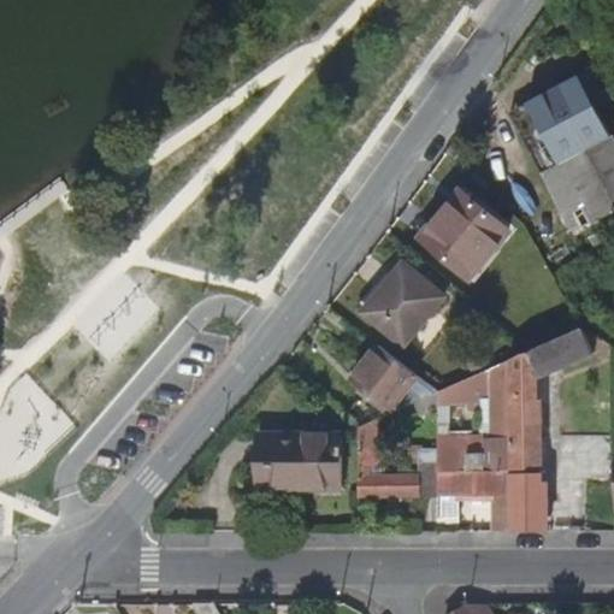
[(613,99),(592,68),(525,102),(539,130),(524,137),(533,154),(548,146),(579,205),(564,214),(572,231),(613,208),(613,142),(596,108),(613,99)]
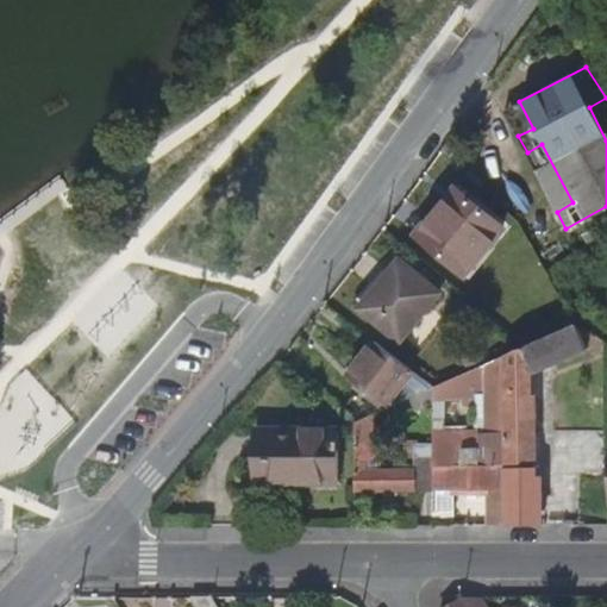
[(533,129),(519,101),(505,108),(518,136),(533,129)]
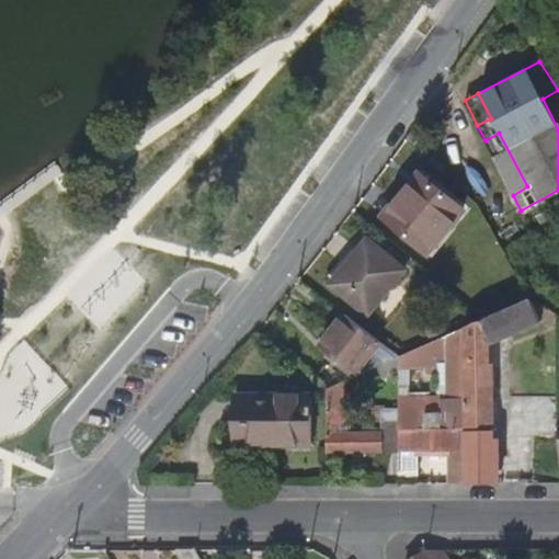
[(415,124),(406,138),(414,146),(425,132),(415,124)]
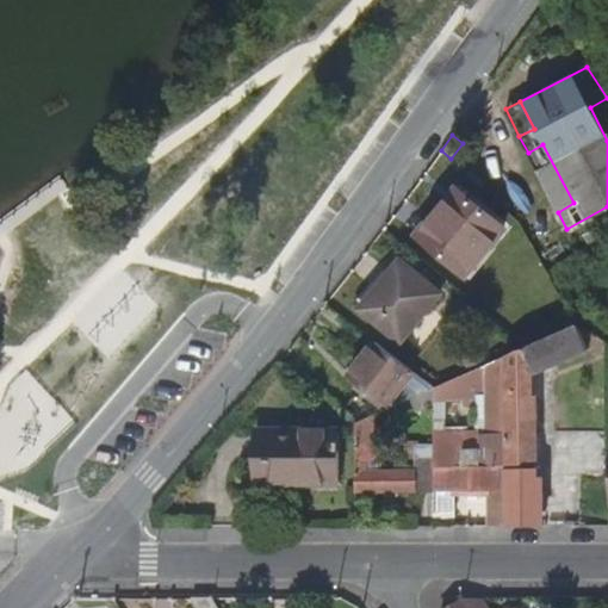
[(528,153),(558,212),(574,203),(543,144),(528,153)]
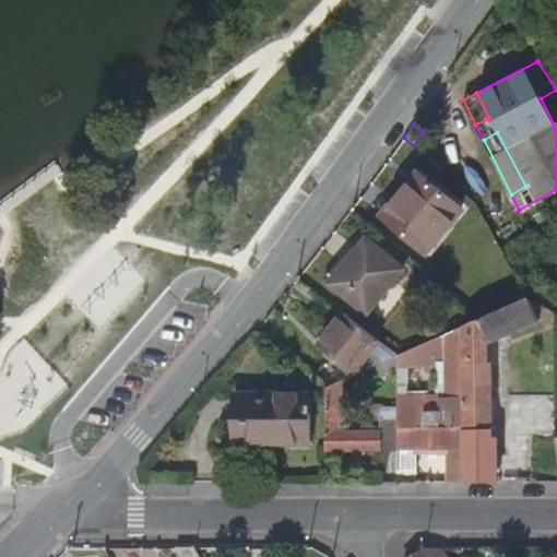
[(459,211),(424,179),(387,222),(422,252),(459,211)]
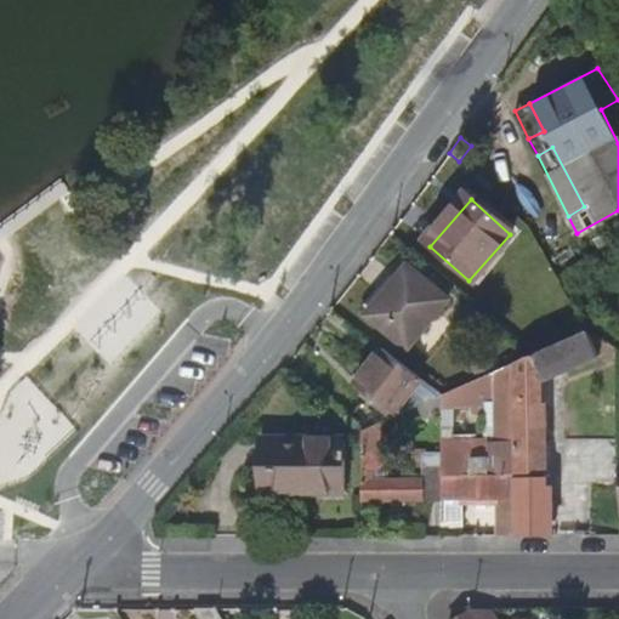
[(447,300),(410,268),(369,317),(403,347),(447,300)]
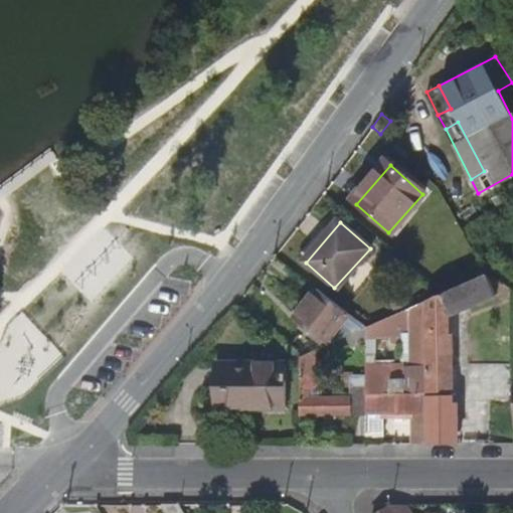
[(424,410),(424,443),(451,443),(451,337),(448,335),(441,324),(487,306),(487,279),(443,296),(425,303),(425,324),(424,386),(424,410)]
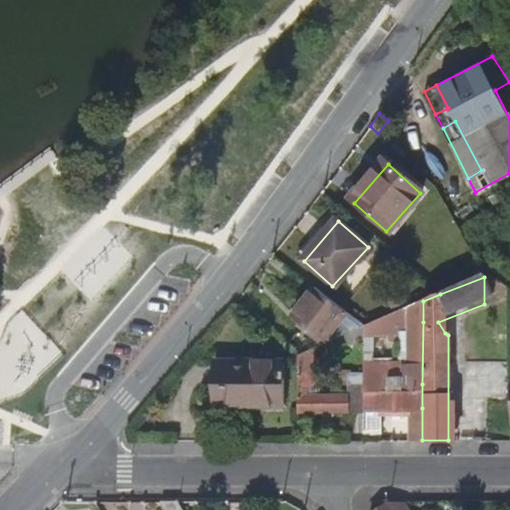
[(346,312),(315,287),(293,316),(325,340),(346,312)]
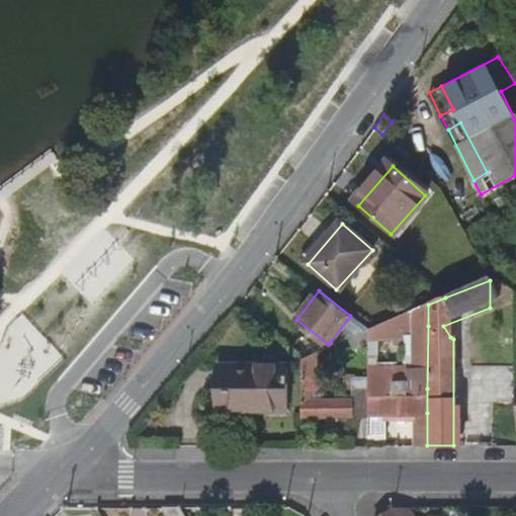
[(412,443),(412,445),(427,445),(427,413),(427,389),(420,389),(420,326),(428,326),(428,305),(367,330),(367,339),(403,335),(404,361),(403,361),(404,381),(404,397),(420,397),(420,413),(412,413),(412,443)]
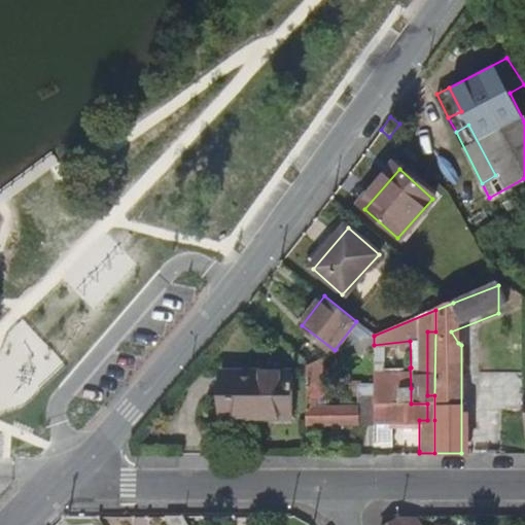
[(374,336),(356,321),(335,350),(336,351),(353,344),(374,336)]
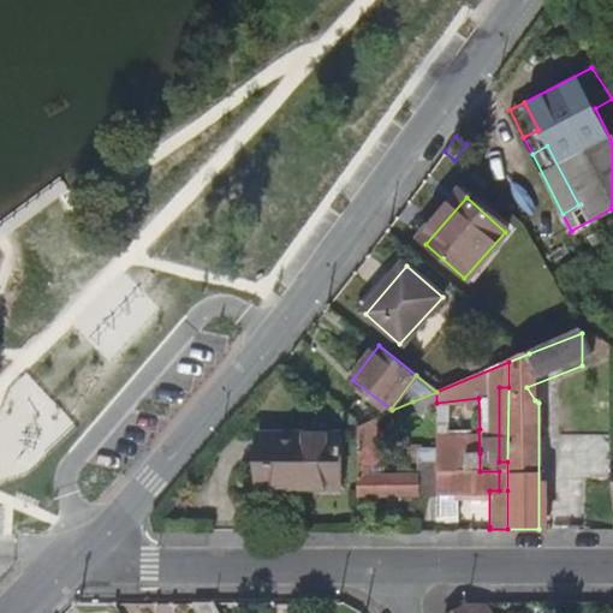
[(436,403),(436,392),(412,402),(418,414),(436,404),(436,403)]
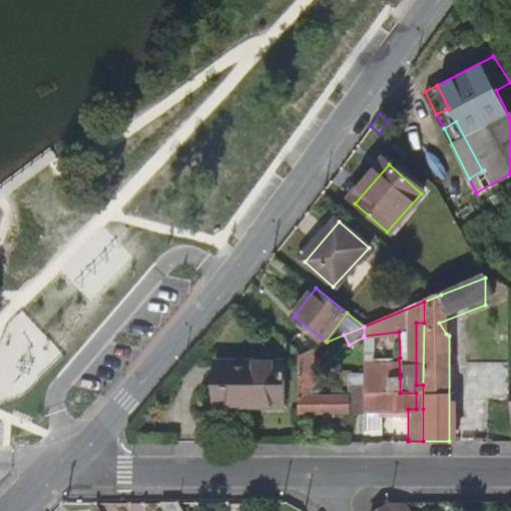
[(317,346),(307,350),(308,394),(321,394),(320,376),(316,375),(317,346)]
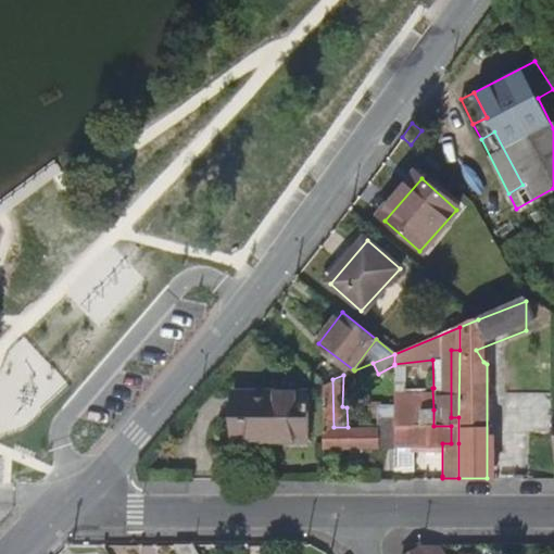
[(323,383),(322,445),(393,444),(393,425),(393,417),(377,417),(376,427),(366,427),(348,427),(334,427),(332,379),(323,383)]
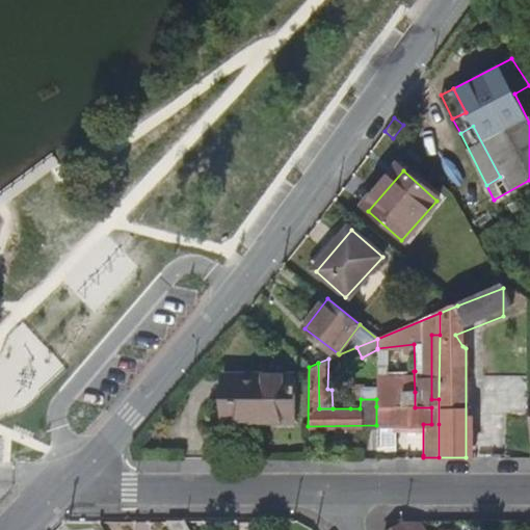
[(292,370),(220,370),(220,419),(256,420),(255,427),(279,427),(279,420),(293,420),(292,370)]
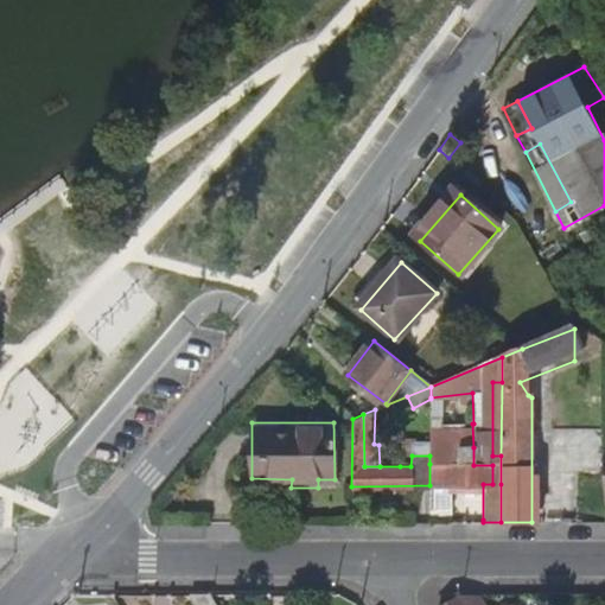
[(458,424),(431,425),(430,439),(430,456),(430,464),(459,464),(459,447),(460,447),(460,431),(458,431),(458,424)]
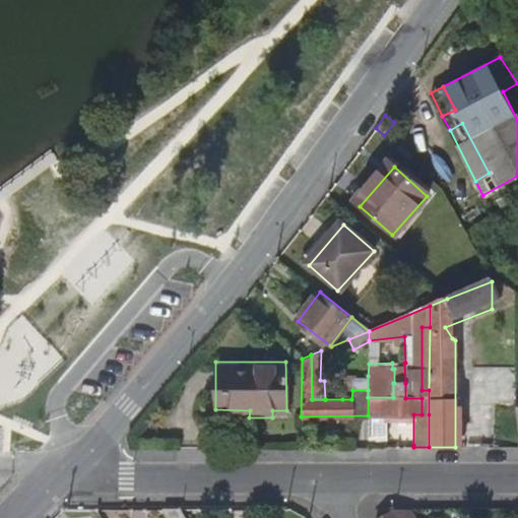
[(368,390),(368,376),(352,376),(352,373),(343,373),(343,380),(342,380),(342,399),(351,399),(352,390),(368,390)]
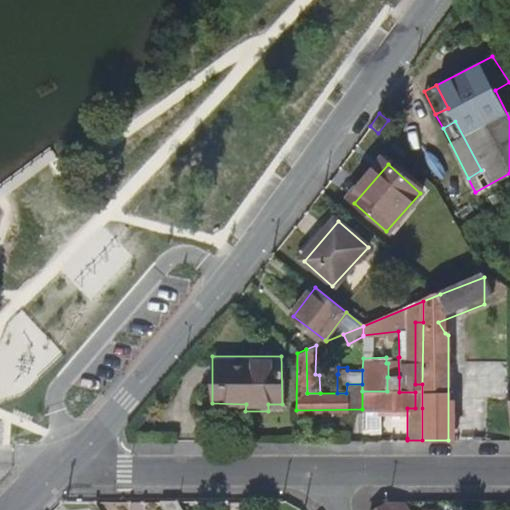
[(362,391),(362,409),(407,408),(415,408),(415,392),(399,392),(399,377),(388,377),(387,377),(387,391),(362,391)]
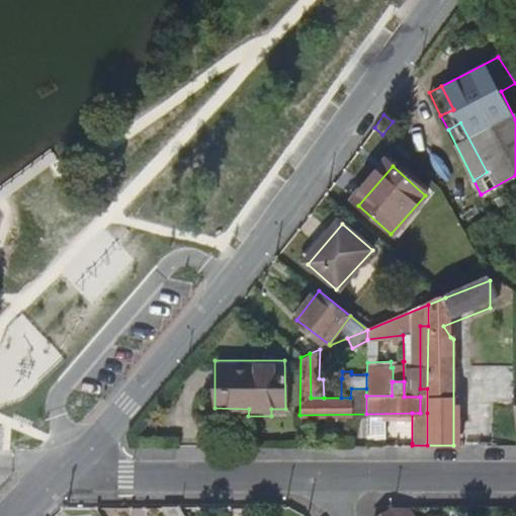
[(182,515),(178,507),(160,507),(164,515),(182,515)]
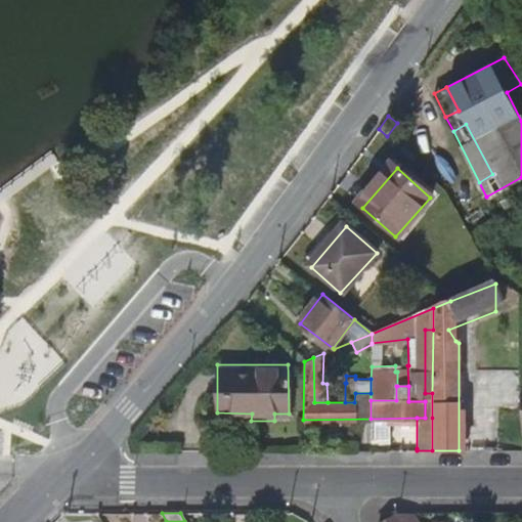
All buildings are outlined.
